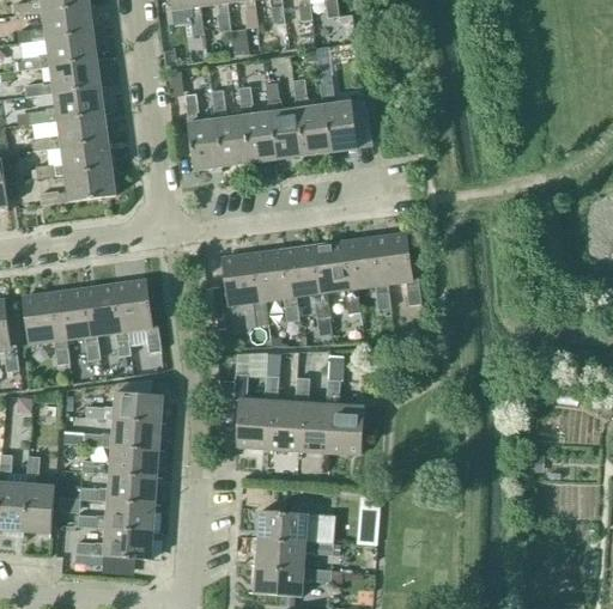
[(41,0),(13,4),(16,16),(42,12),(90,5),(89,0),(41,0)]
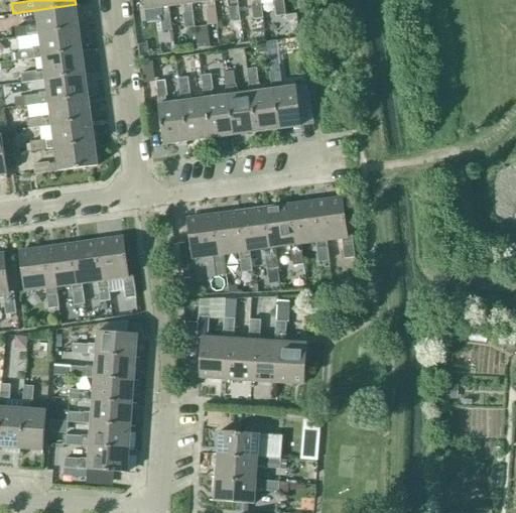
[(171,28),(168,5),(167,0),(144,0),(145,8),(159,6),(162,29),(171,28)]
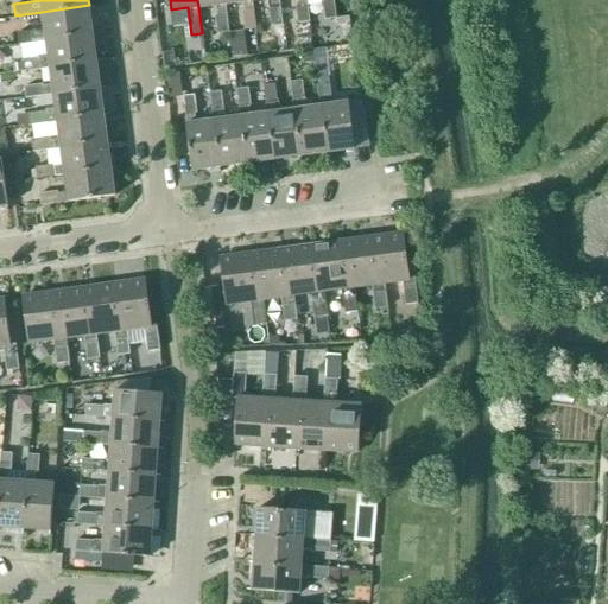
[(229,30),(226,2),(225,2),(225,0),(197,0),(198,6),(214,4),(217,31),(229,30)]
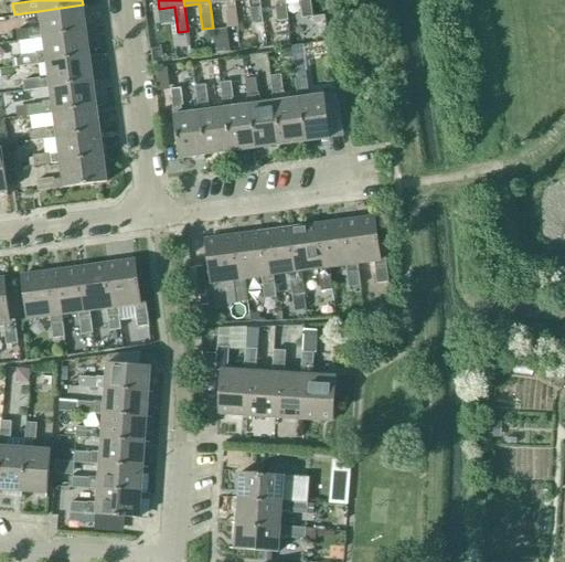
[(237,24),(234,0),(209,0),(209,2),(210,2),(224,0),(227,25),(237,24)]
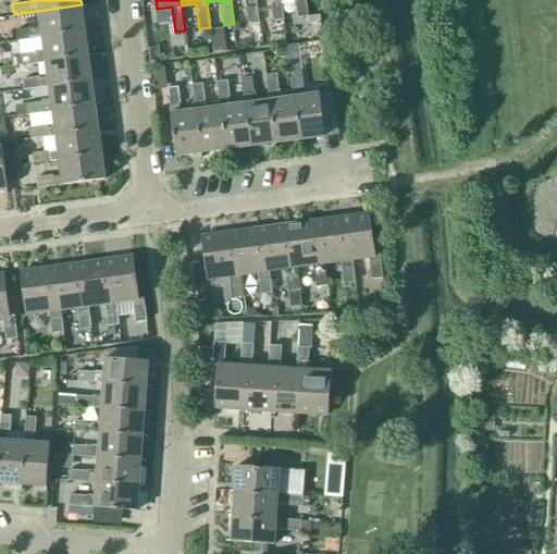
[(259,21),(256,0),(245,0),(248,22),(259,21)]
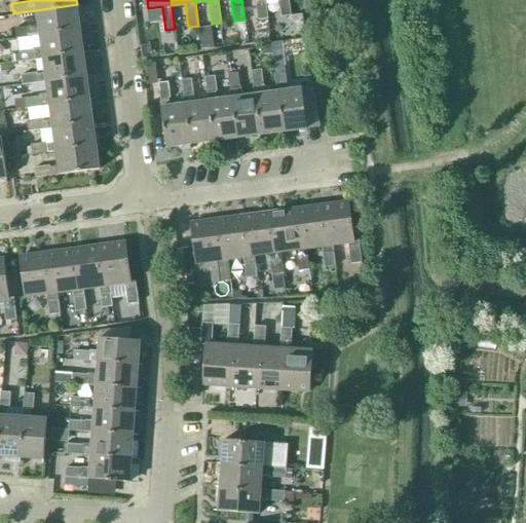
[(267,16),(264,0),(255,0),(258,17),(267,16)]
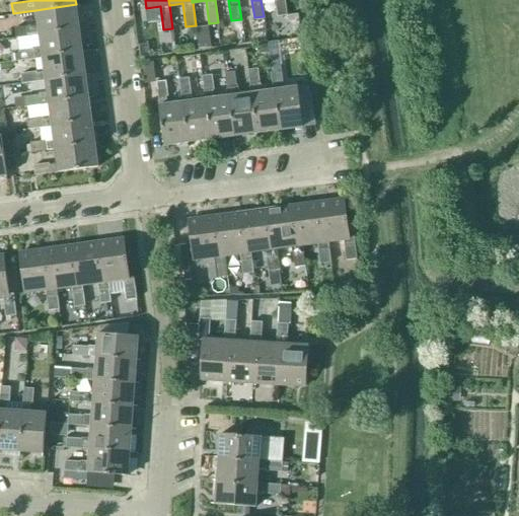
[(275,0),(277,14),(287,13),(285,0),(275,0)]
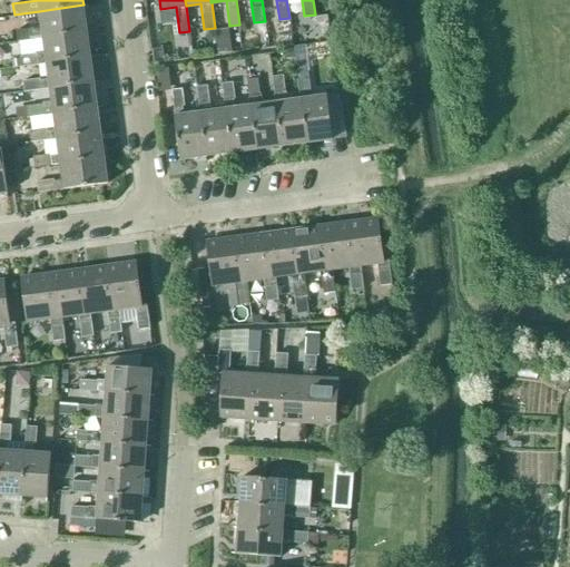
[(84,5),(39,11),(42,36),(87,30),(84,5)]
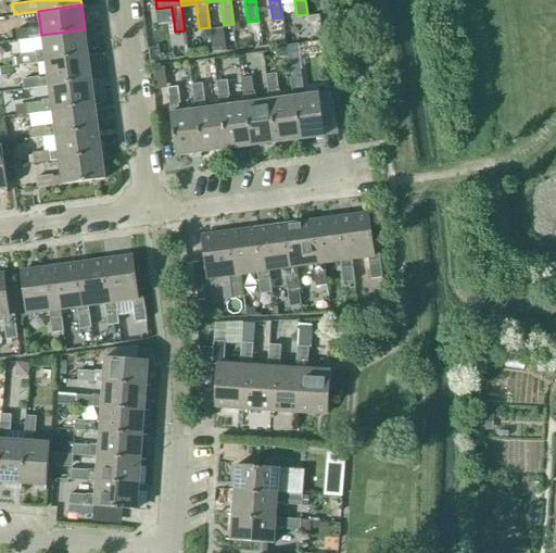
[(30,26),(15,28),(17,38),(32,37),(30,26)]
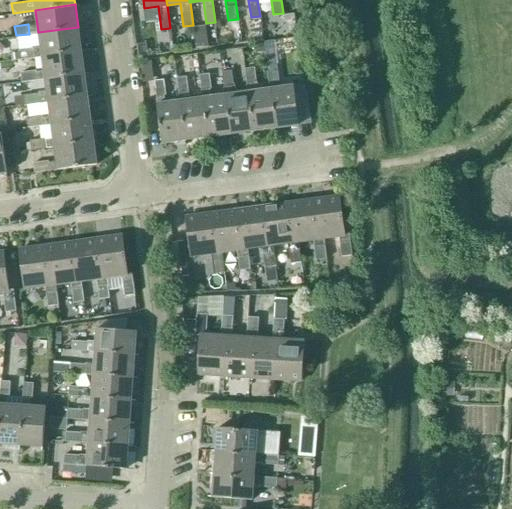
[(29,34),(16,35),(17,48),(19,58),(42,55),(81,49),(78,27),(38,32),(29,34)]
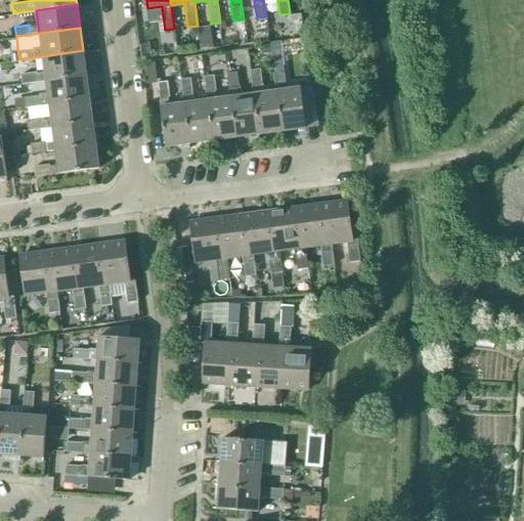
[(83,50),(43,56),(44,70),(46,79),(86,74),(83,50)]
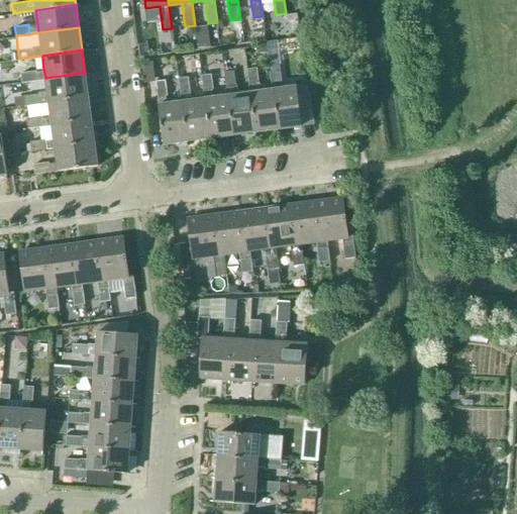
[(273,88),(278,128),(301,125),(296,85),(282,87),(279,64),(270,65),(273,88)]
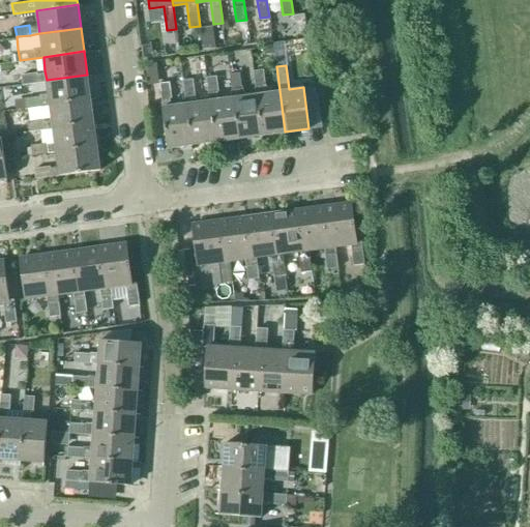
[(280,90),(266,92),(263,68),(253,69),(256,93),(262,135),(285,132),(280,90)]
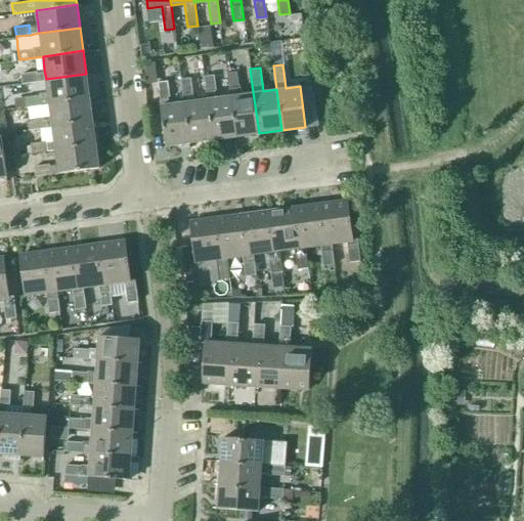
[(35,71),(22,73),(23,83),(36,81),(35,71)]
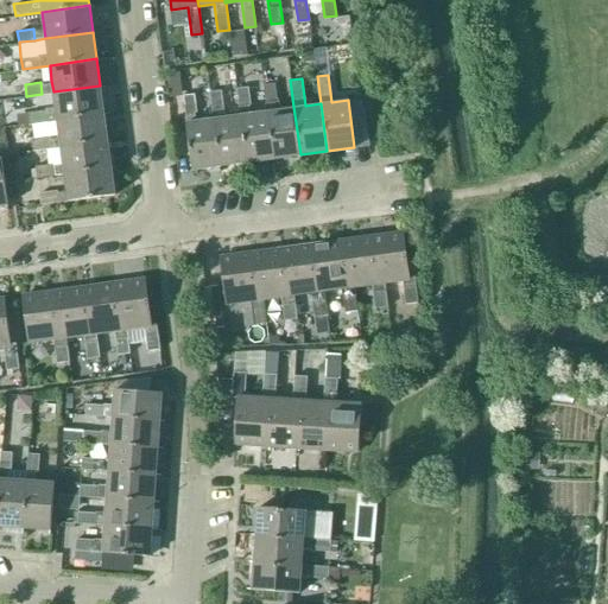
[(293,107),(278,109),(274,82),(264,83),(267,110),(273,158),(301,154),(293,107)]
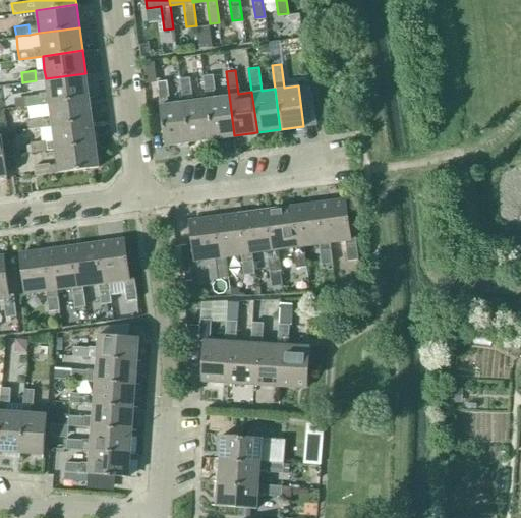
[(47,92),(24,96),(25,105),(49,102),(89,97),(85,73),(46,78),(46,79),(47,92)]
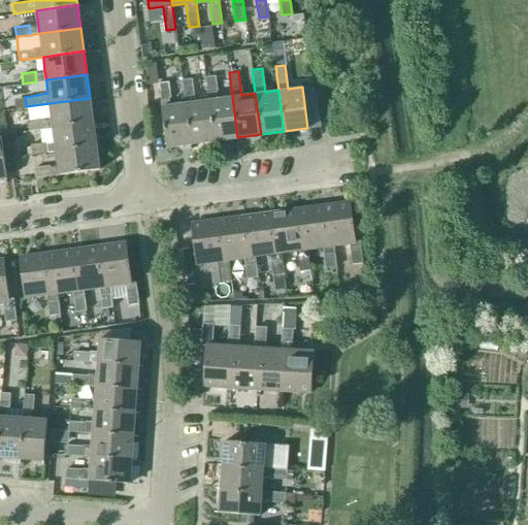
[(232,96),(219,98),(216,74),(205,75),(208,99),(215,140),(237,137),(232,96)]
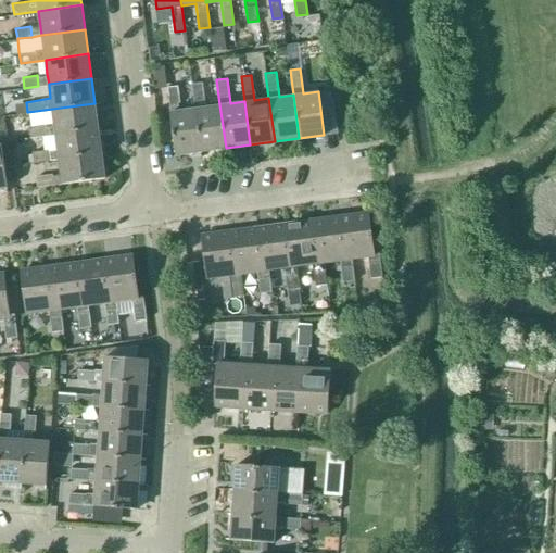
[(219,104),(205,107),(202,82),(191,83),(196,108),(201,151),(226,148),(219,104)]
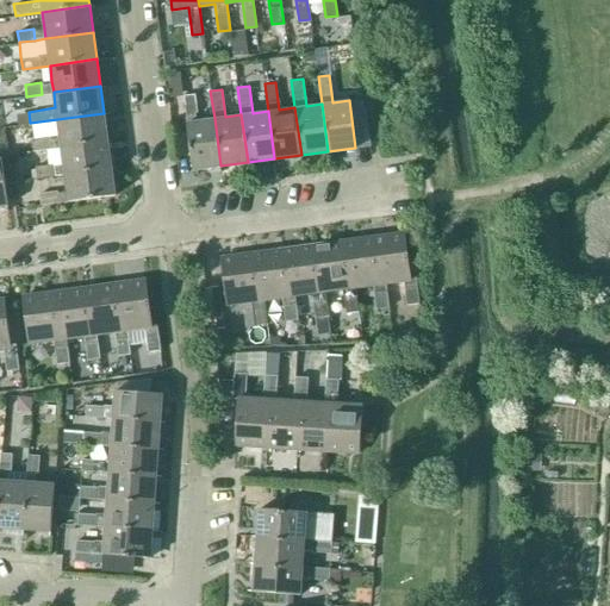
[(215,118),(199,120),(195,93),(184,94),(187,122),(193,169),(221,166),(215,118)]
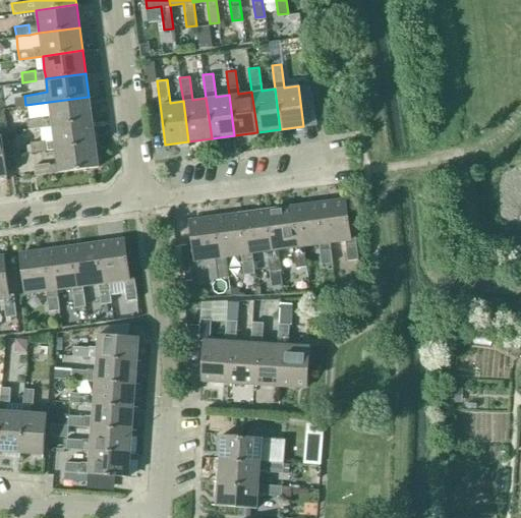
[(89,97),(49,102),(50,115),(52,124),(92,119),(89,97)]
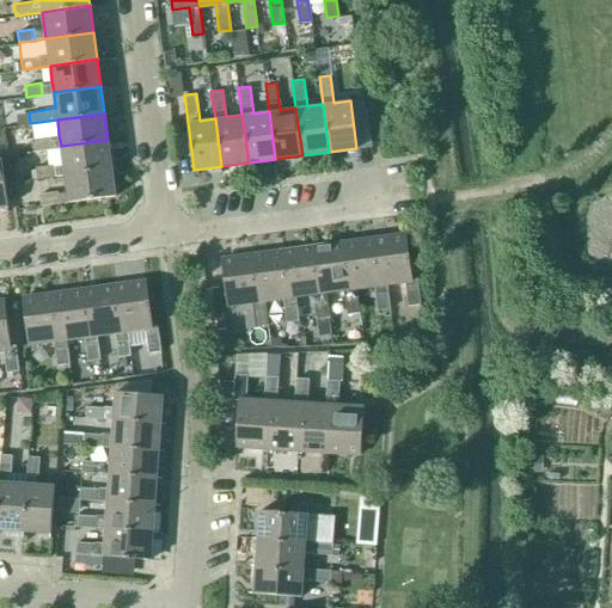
[(48,136),(32,139),(34,151),(50,148),(48,136)]
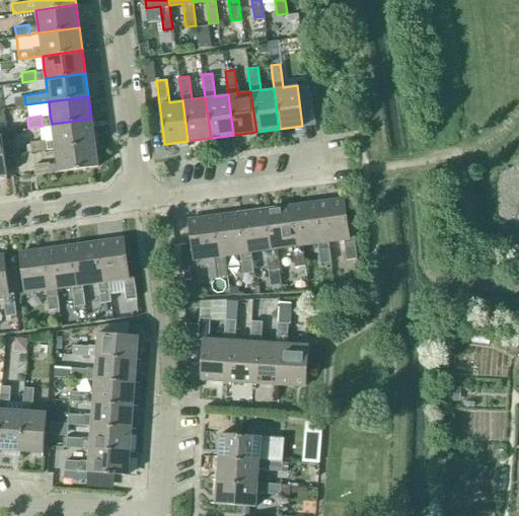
[(91,119),(52,124),(52,125),(54,138),(55,147),(95,142),(91,119)]
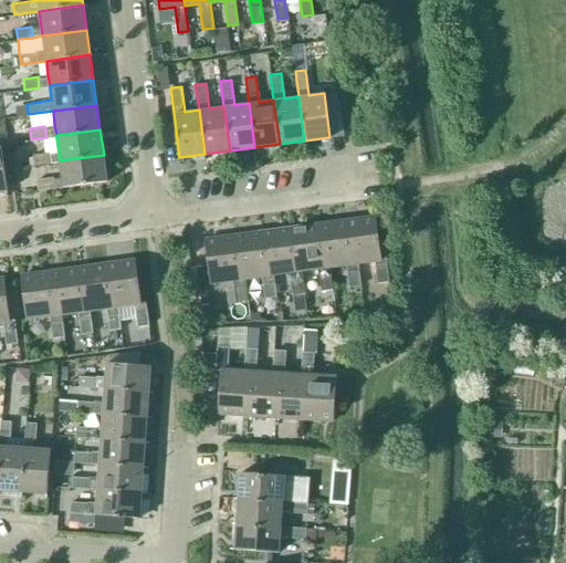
[(48,152),(33,154),(34,164),(50,163),(48,152)]
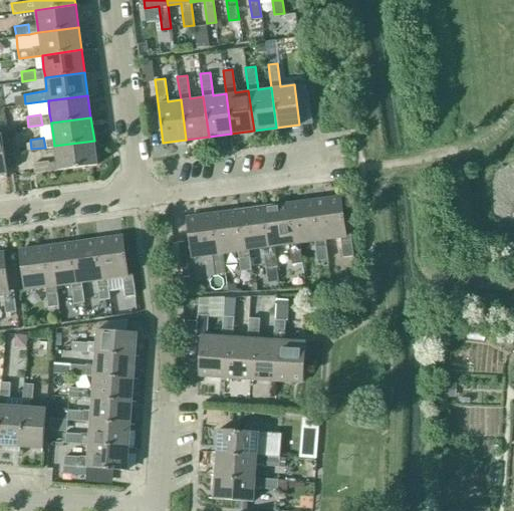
[(94,141),(54,146),(57,169),(97,164),(94,141)]
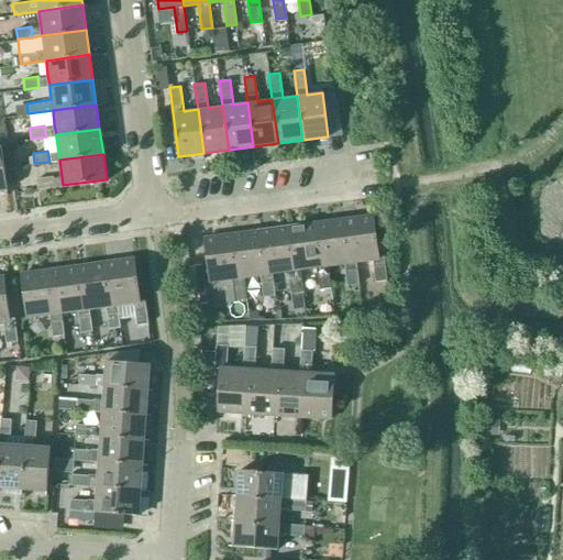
[(52,176),(36,177),(37,188),(53,186),(52,176)]
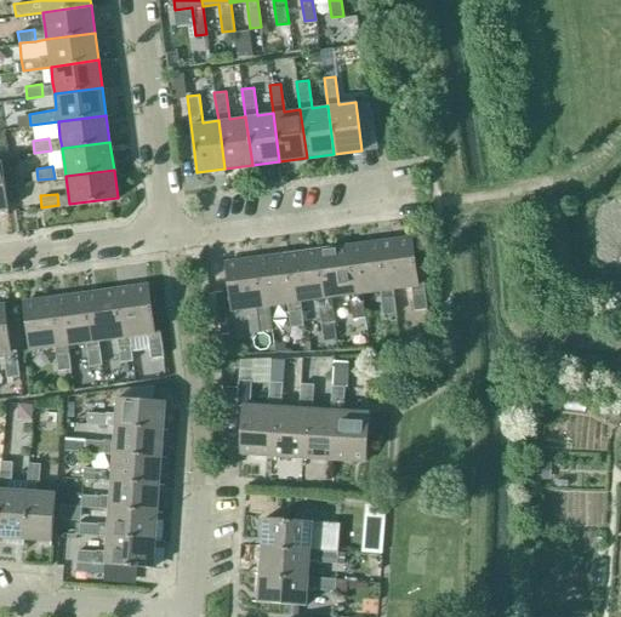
[(387,289),(393,287),(411,285),(415,309),(427,307),(423,281),(417,283),(411,236),(380,240),(387,289)]
